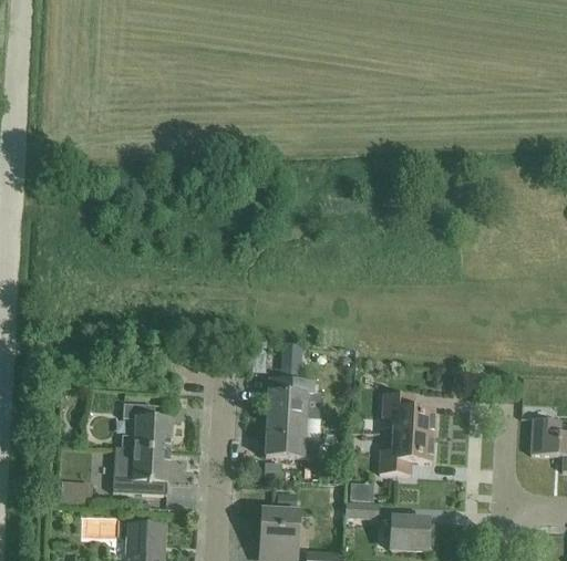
[(267,342),(249,341),(247,373),(265,374),(267,342)]
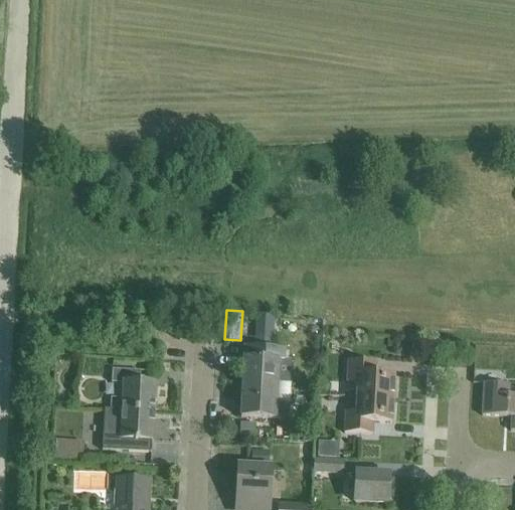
[(243,356),(242,377),(277,379),(288,380),(289,358),(284,358),(285,346),(273,345),(275,312),(258,311),(255,344),(244,343),(243,356)]
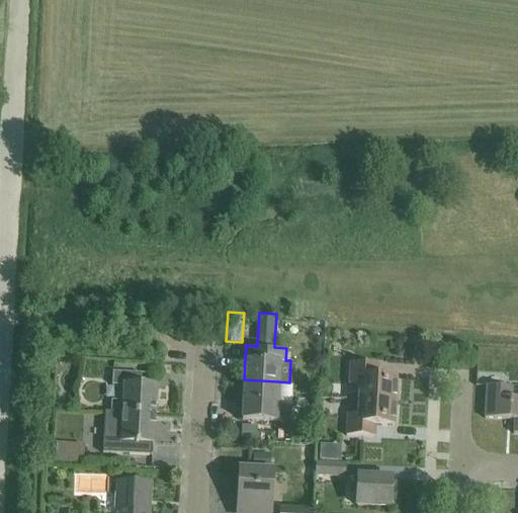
[(358,381),(357,397),(395,399),(396,374),(377,373),(377,361),(349,359),(348,380),(358,381)]
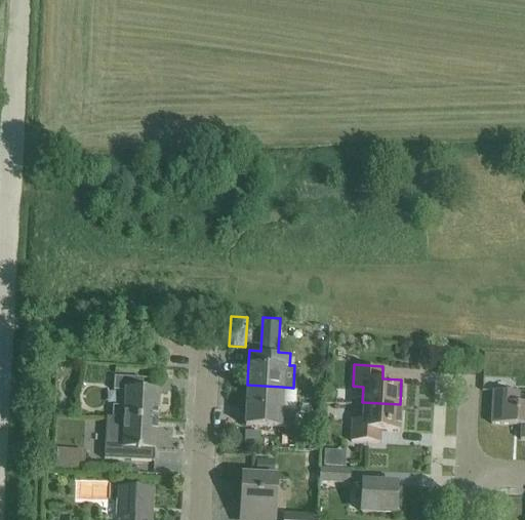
[(112,402),(111,413),(111,414),(157,416),(159,388),(143,387),(143,374),(114,372),(113,387),(125,388),(124,403),(112,402)]
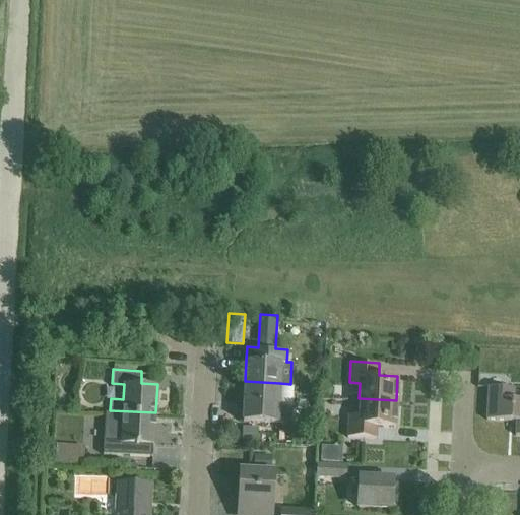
[(279,383),(245,381),(243,420),(283,422),(284,404),(278,404),(279,383)]
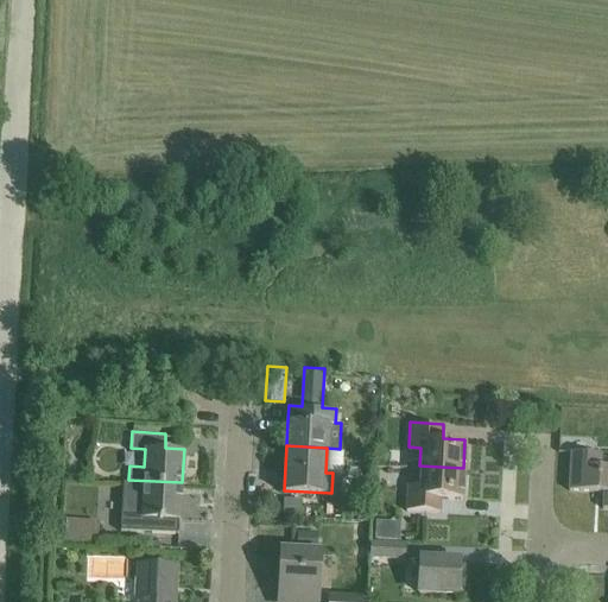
[(603,505),(607,505),(607,464),(601,464),(602,450),(571,449),(569,487),(603,489),(603,505)]
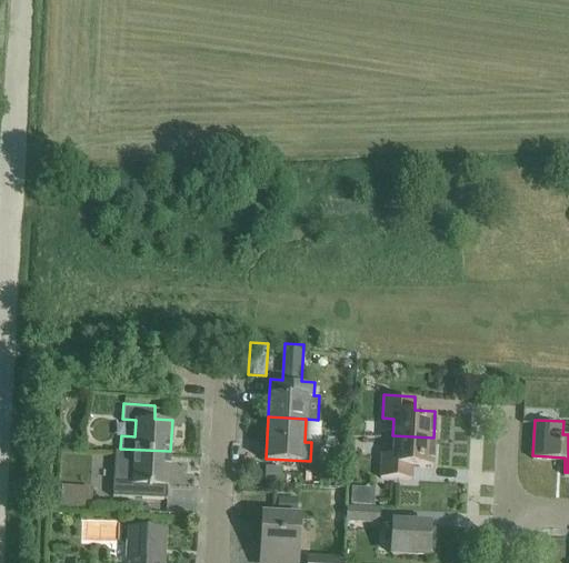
[(433,438),(392,435),(392,452),(381,451),(380,474),(411,476),(411,463),(432,464),(433,438)]
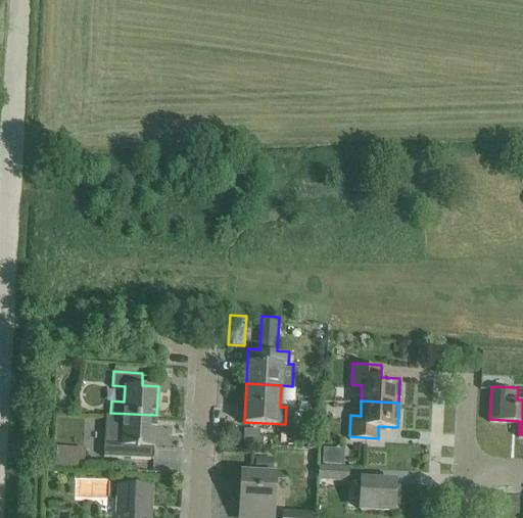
[(110,413),(110,412),(106,412),(104,454),(153,457),(154,444),(155,444),(156,415),(110,413)]
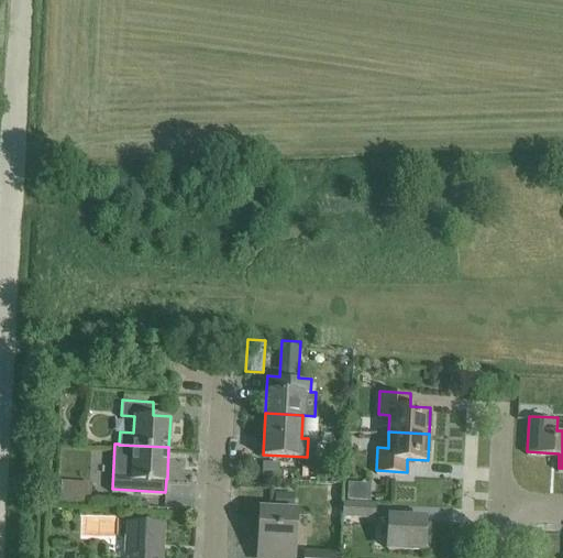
[(67,491),(91,492),(92,474),(68,472),(67,491)]
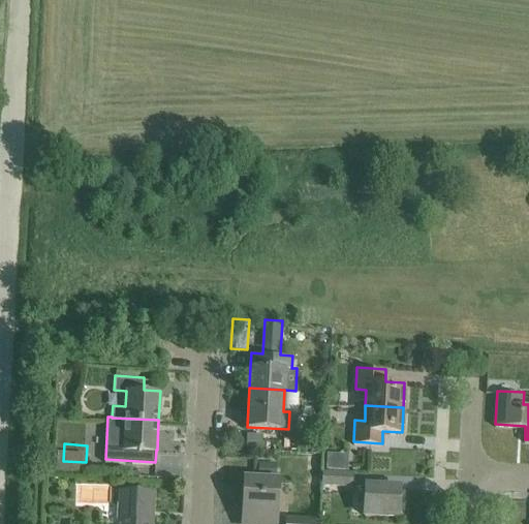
[(324,482),(353,484),(353,470),(324,468),(324,482)]
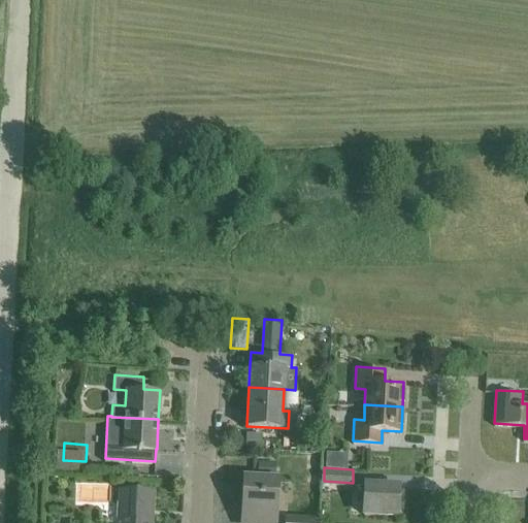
[(249,522),(256,522),(275,522),(279,477),(244,476),(241,510),(250,510),(249,522)]
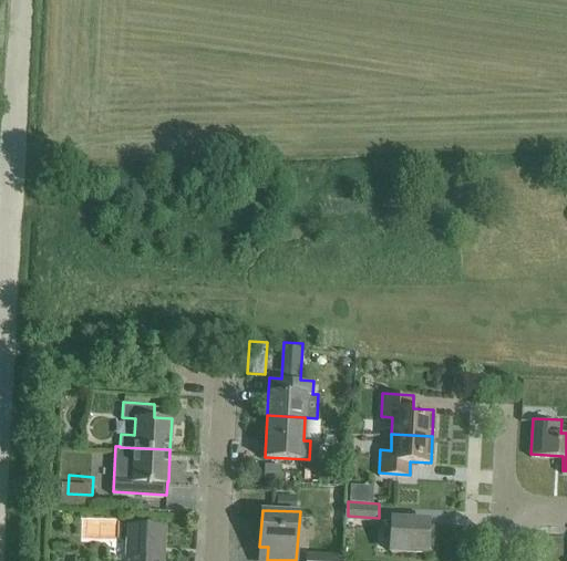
[(389,548),(425,550),(428,519),(391,518),(389,548)]
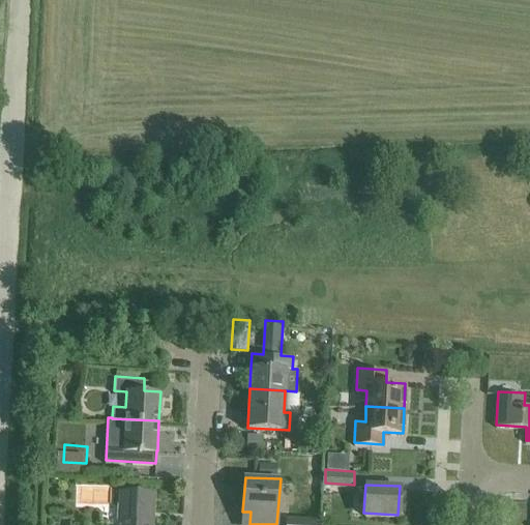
[(117,524),(151,524),(154,491),(120,489),(117,524)]
